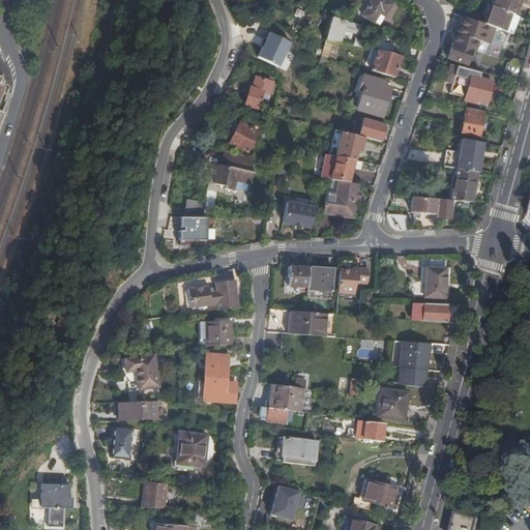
[(364,0),(361,5),(357,11),(374,22),(375,22),(380,25),(386,16),(383,15),(385,11),(387,12),(393,3),(386,0),(364,0)]
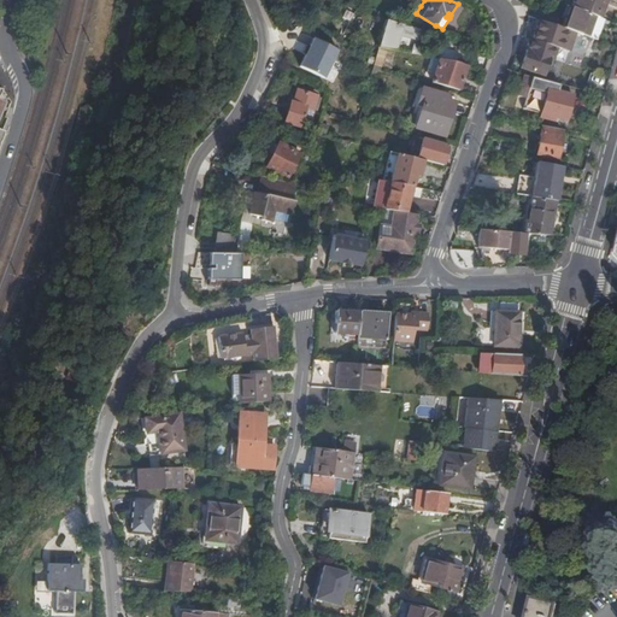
[(577,0),(575,9),(601,18),(607,0),(577,0)]
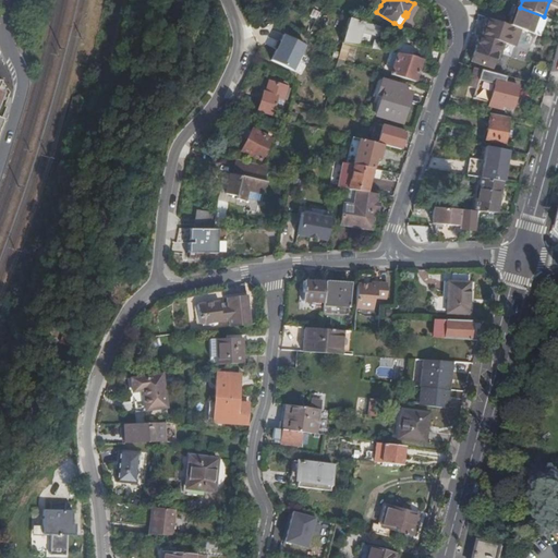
[(509,15),(506,24),(521,28),(544,36),(550,19),(544,16),(520,8),(513,4),(509,15)]
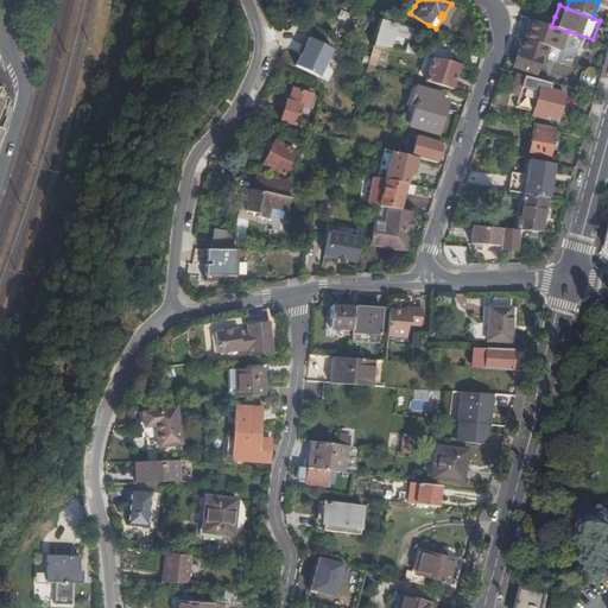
[(382,19),(374,46),(382,49),(392,50),(396,35),(413,39),(417,30),(403,25),(382,19)]
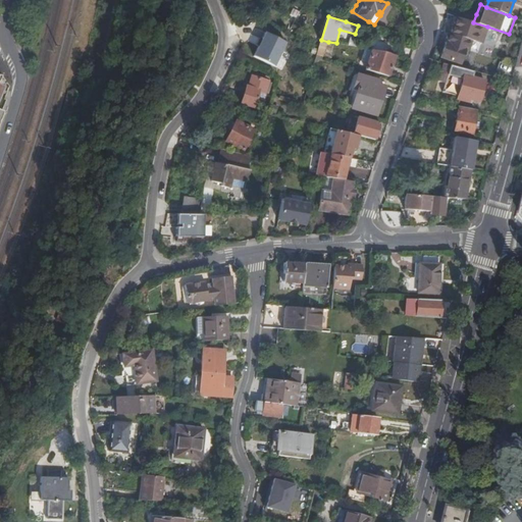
[(458,17),(453,34),(473,41),(482,43),(487,27),(473,22),(458,17)]
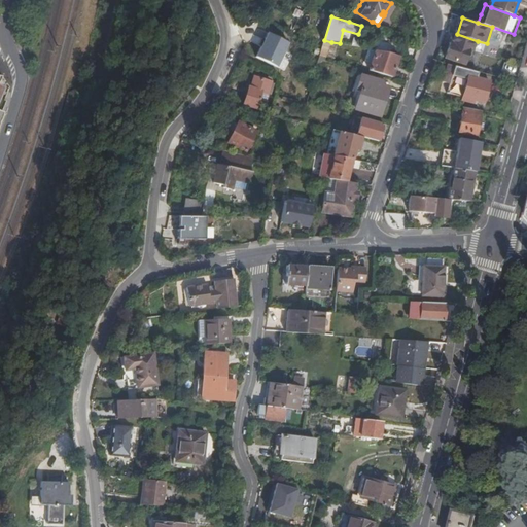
[(276,41),(259,33),(249,53),(266,61),(276,41)]
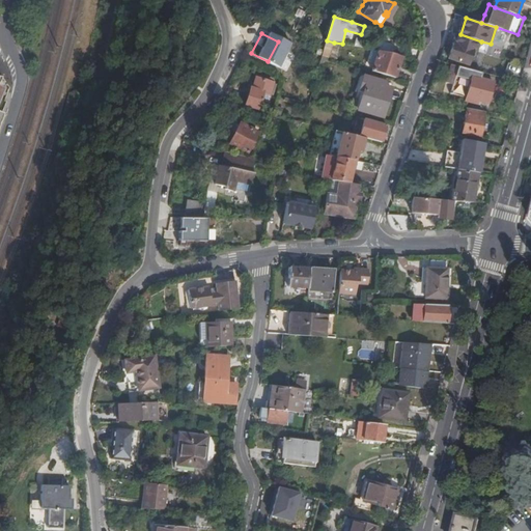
[(454,43),(478,50),(481,42),(460,34),(457,33),(454,43)]
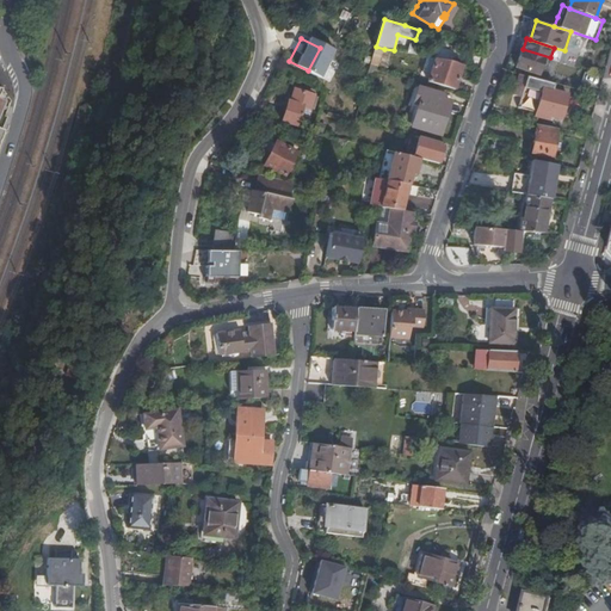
[(409,53),(425,56),(426,48),(411,43),(409,53)]
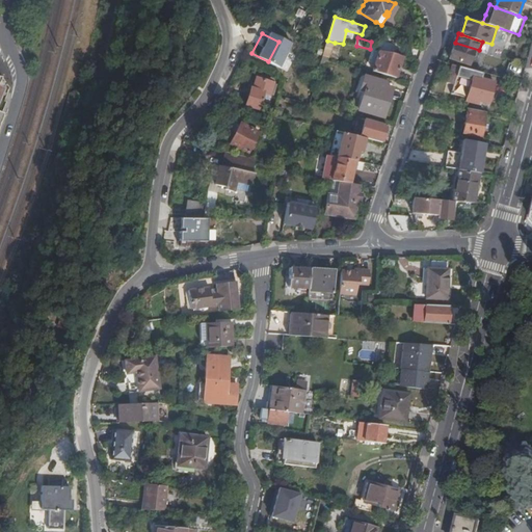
[(327,41),(324,56),(330,58),(335,43),(327,41)]
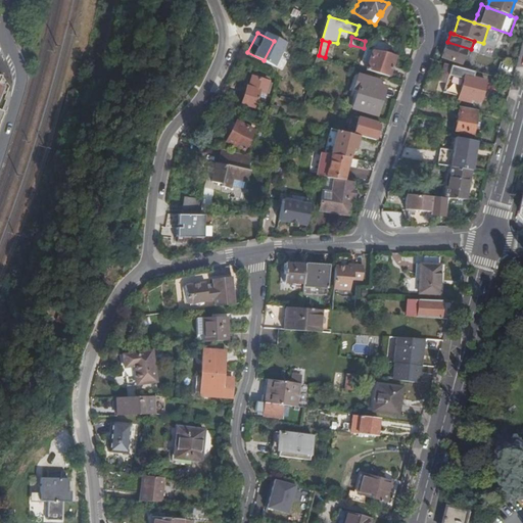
[(471,49),(447,42),(442,57),(462,63),(467,49),(471,50),(471,49)]
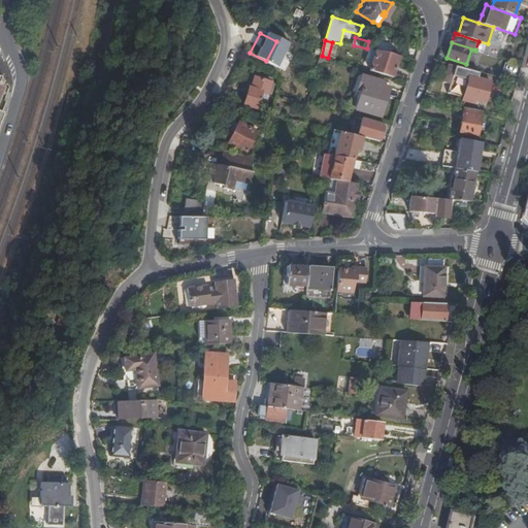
[(394,77),(401,57),(390,53),(377,51),(371,70),(394,77)]
